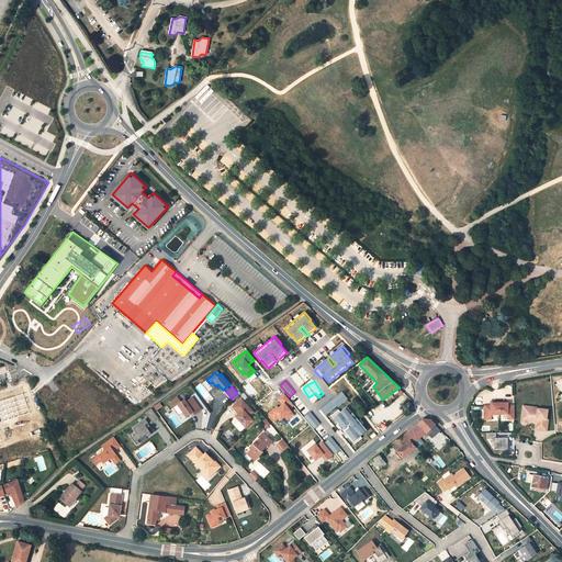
[(321,409),(326,415),(337,406),(338,406),(348,398),(343,392),(321,409)]
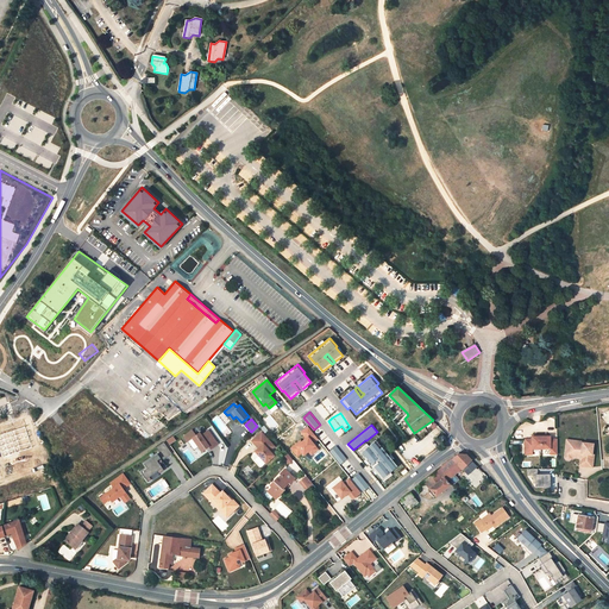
[(315,435),(308,426),(301,432),(307,438),(302,441),(300,444),(299,443),(292,447),(297,456),(302,452),(303,454),(308,451),(312,454),(318,449),(311,439),(315,435)]
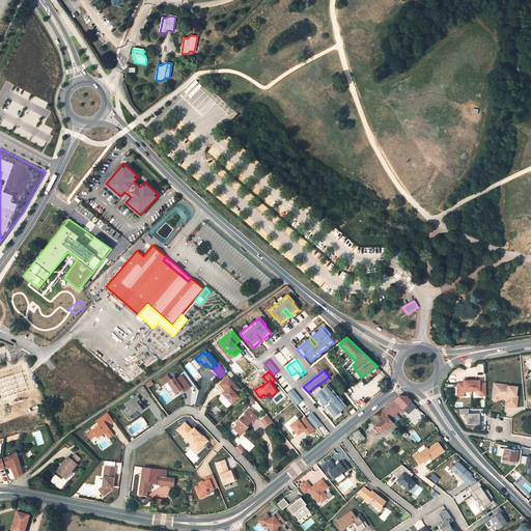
[(160,381),(164,386),(168,383),(176,394),(183,389),(184,392),(190,387),(182,375),(175,380),(174,378),(171,380),(168,375),(160,381)]
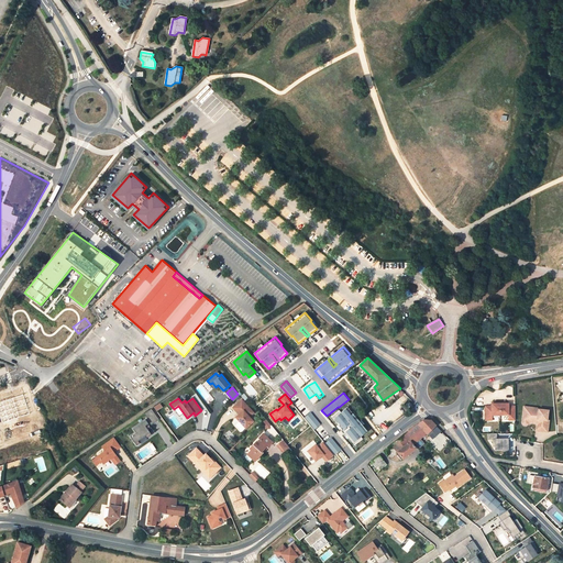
[(242,398),(234,405),(241,412),(239,414),(236,417),(245,427),(253,420),(250,416),(254,411),(242,398)]
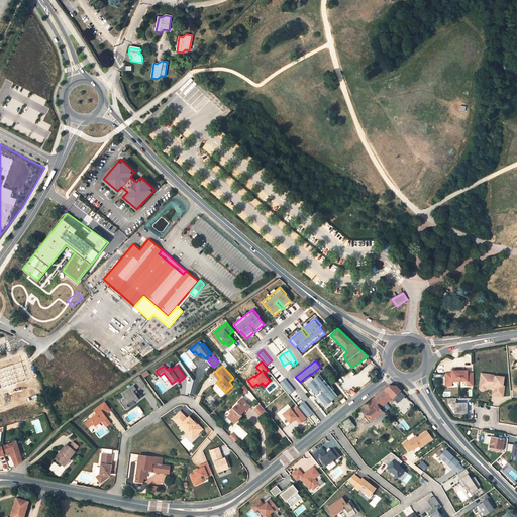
[(451,374),(445,374),(445,387),(451,387),(451,382),(459,382),(459,371),(451,371),(451,374)]
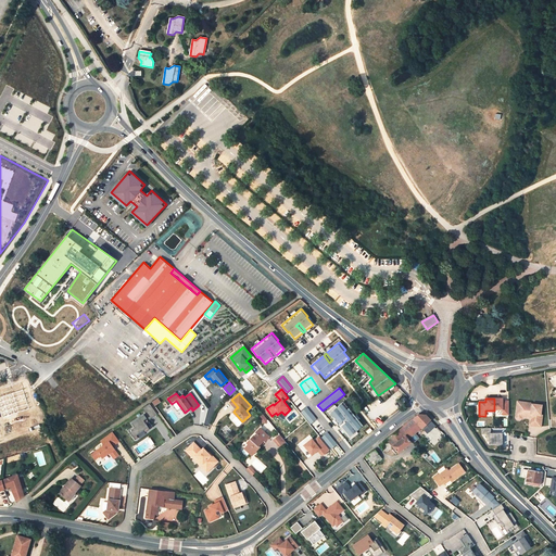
[(502,399),(494,399),(494,411),(502,411),(502,415),(508,415),(508,401),(502,401),(502,399)]
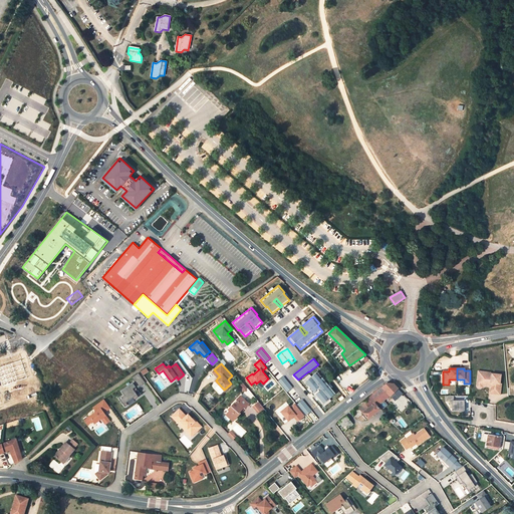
[(309,374),(302,380),(312,393),(318,388),(317,388),(319,387),(321,389),(314,395),(324,406),(331,401),(329,399),(335,394),(317,371),(311,376),(309,374)]
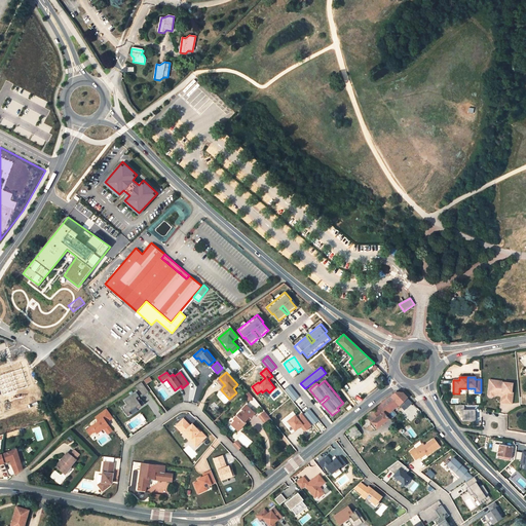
[(512,393),(514,384),(502,382),(503,381),(490,380),(489,391),(495,392),(495,391),(496,391),(496,396),(502,397),(501,403),(512,405),(514,393),(512,393)]
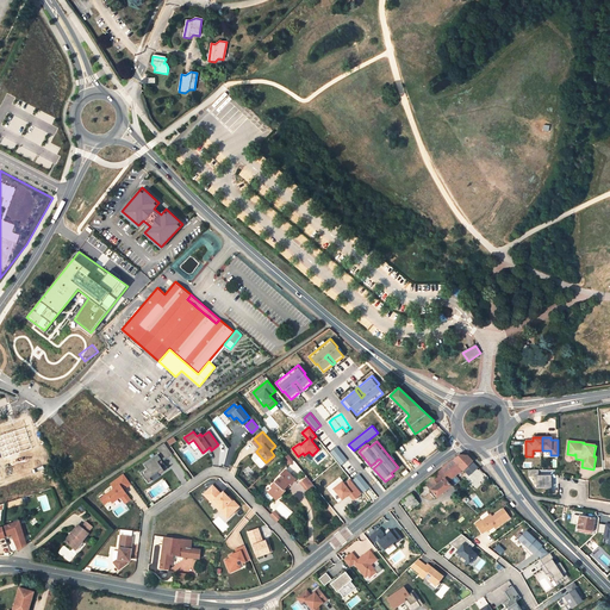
[(147,468),(141,473),(145,480),(149,478),(157,472),(159,474),(165,471),(161,466),(163,464),(162,461),(173,454),(165,443),(156,448),(160,453),(144,464),(147,468)]
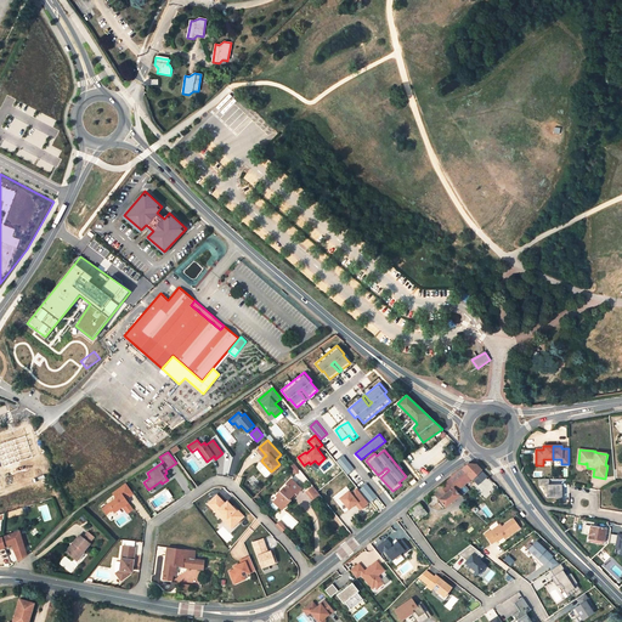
[(355,469),(344,456),(338,461),(348,474),(355,469)]
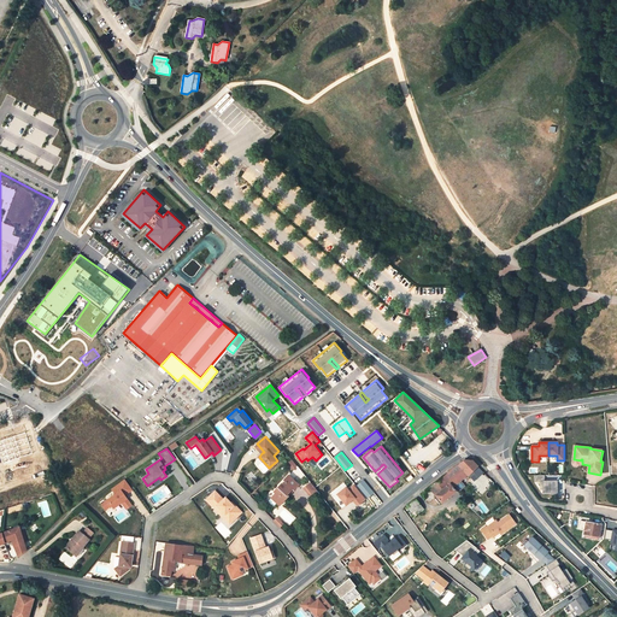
[(468,475),(475,469),(479,466),(472,460),(464,459),(457,465),(468,475)]
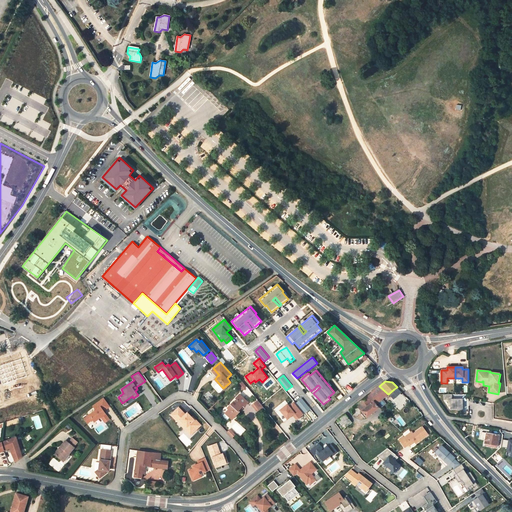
[(239,386),(242,390),(247,387),(243,382),(239,386)]
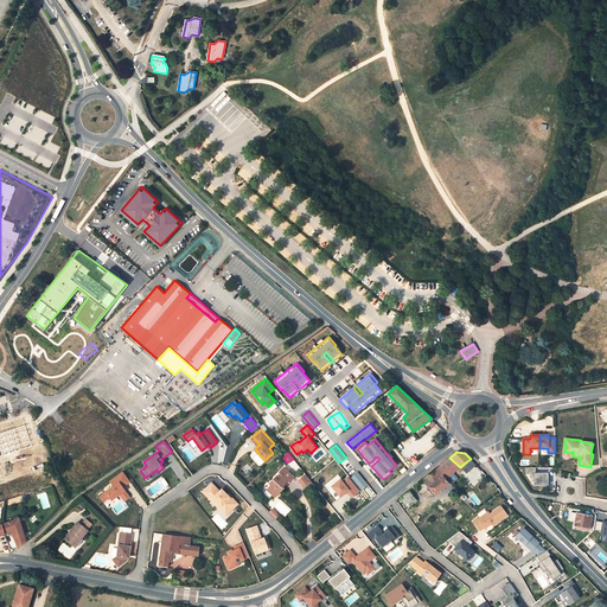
[(376,458),(369,464),(371,466),(379,459),(377,457),(375,458),(376,458)]
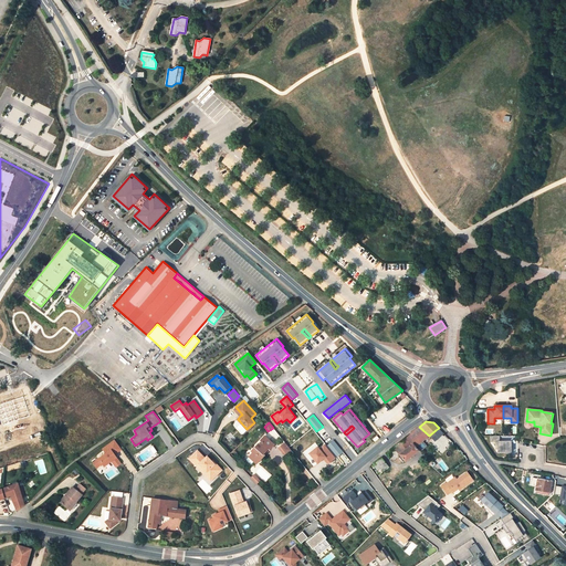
[(407,437),(416,447),(429,436),(419,427),(407,437)]
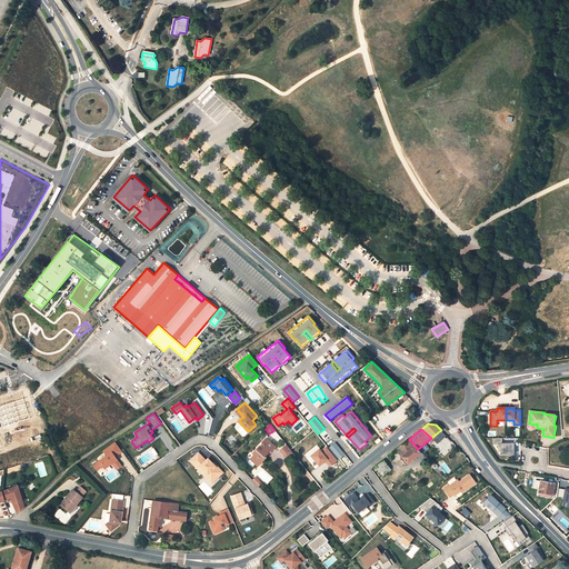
[(438,432),(445,439),(447,437),(441,430),(438,432)]
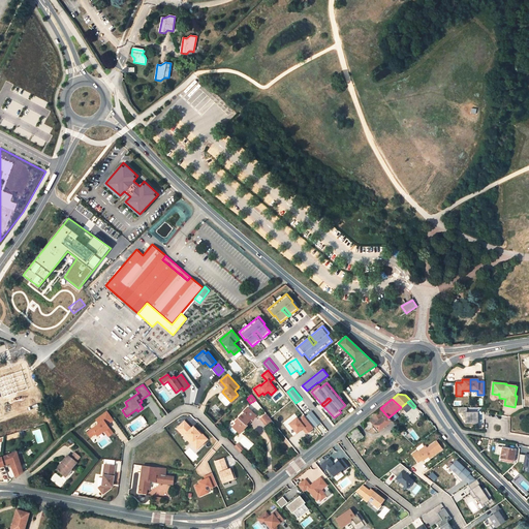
[(252,419),(256,415),(247,407),(244,411),(245,412),(242,415),(241,414),(235,421),(237,423),(232,426),(240,433),(247,426),(246,425),(251,418),(252,419)]
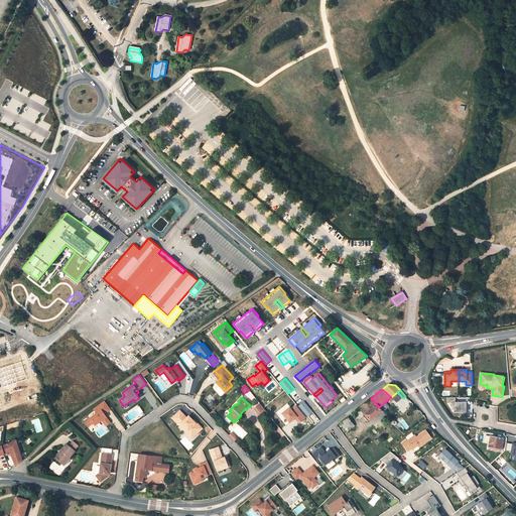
[(449,413),(468,413),(468,401),(457,401),(457,397),(449,397),(449,413)]
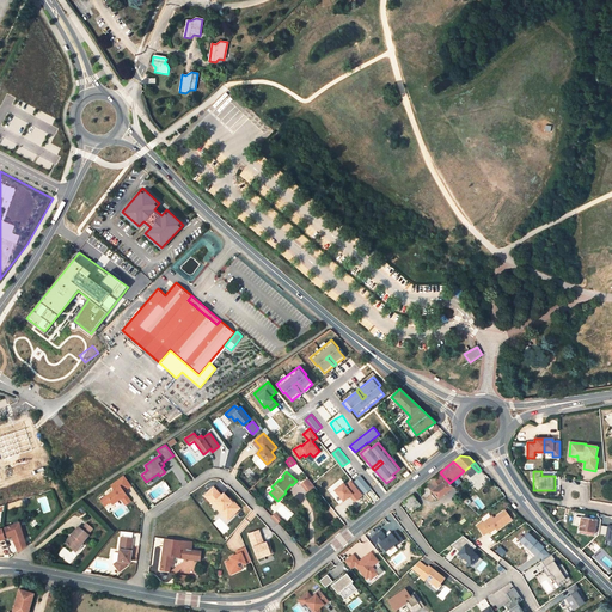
[(426,484),(439,499),(452,488),(450,483),(440,472),(426,484)]
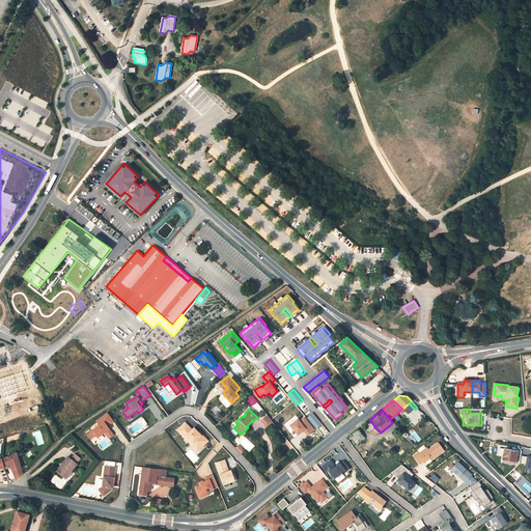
[(107,413),(95,421),(99,425),(87,434),(90,439),(95,435),(98,438),(105,432),(106,435),(110,430),(107,426),(106,424),(112,420),(107,413)]
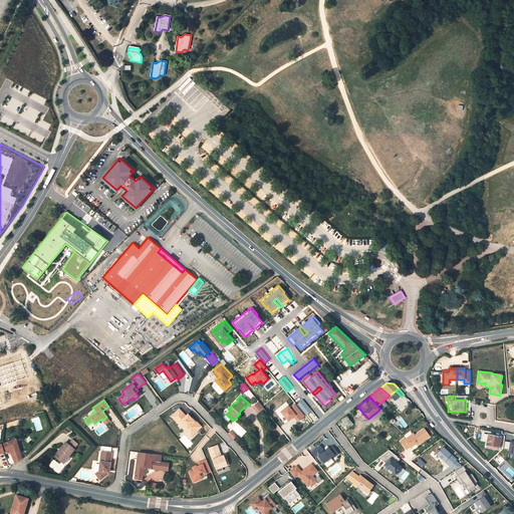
[(303,400),(298,404),(306,415),(312,411),(303,400)]
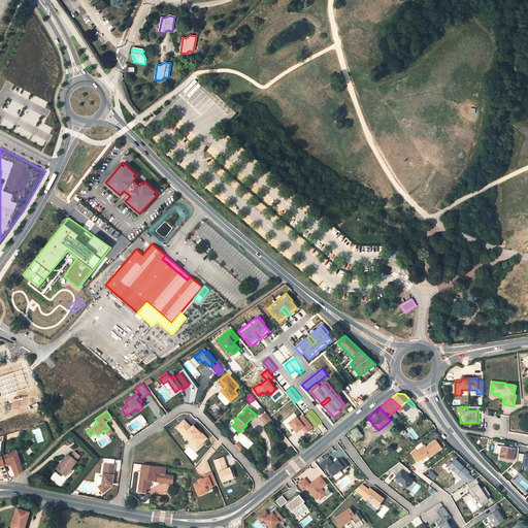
[(265,413),(260,418),(265,424),(271,420),(265,413)]
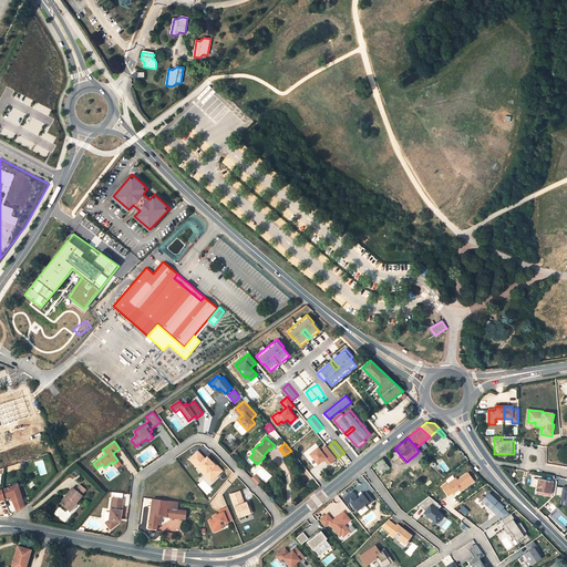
[(336,459),(325,445),(320,450),(318,447),(310,454),(318,464),(325,459),(329,464),(336,459)]
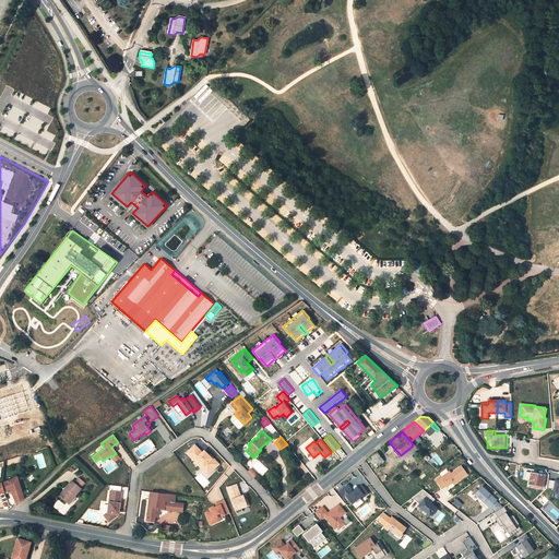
[(194,444),(186,452),(193,460),(197,458),(203,465),(201,467),(205,473),(212,466),(214,468),(218,464),(212,456),(211,458),(204,450),(202,452),(194,444)]
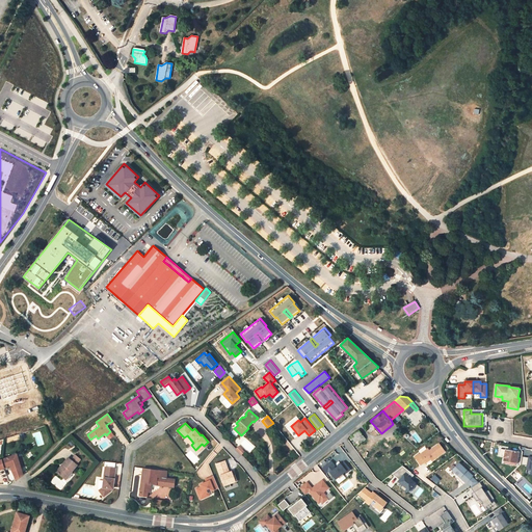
[(357,445),(366,439),(358,430),(350,436),(353,440),(357,445)]
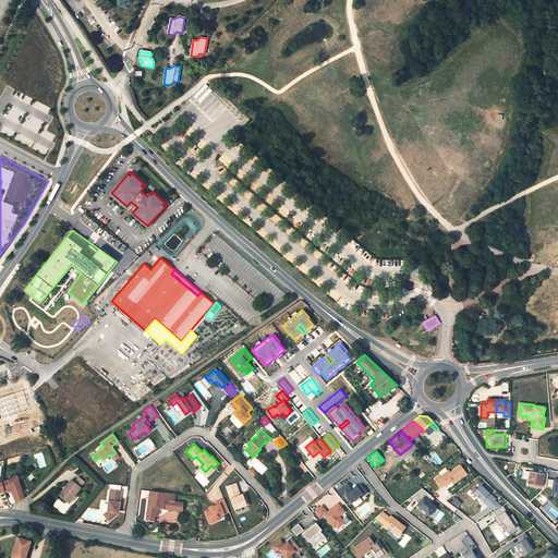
[(196,457),(193,459),(201,466),(203,464),(196,457)]
